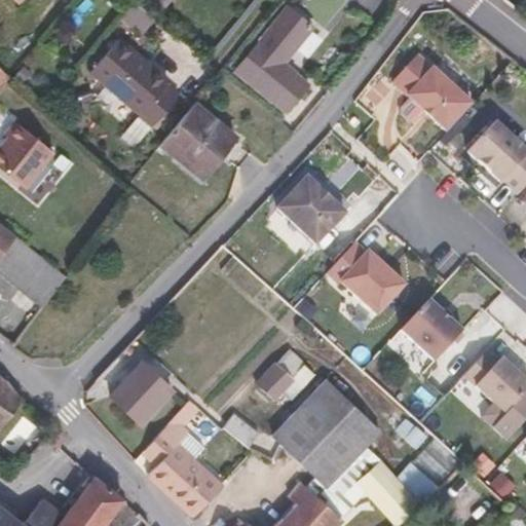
[(138,0),(148,9),(156,0),(138,0)]
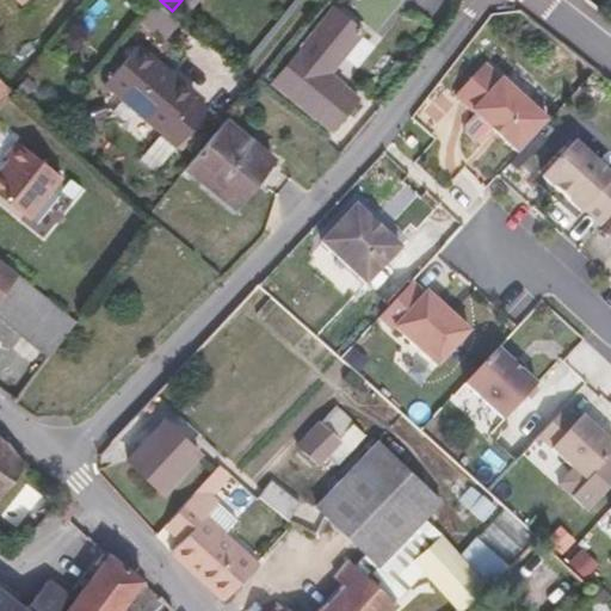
[(181,0),(172,11),(181,20),(198,0),(181,0)]
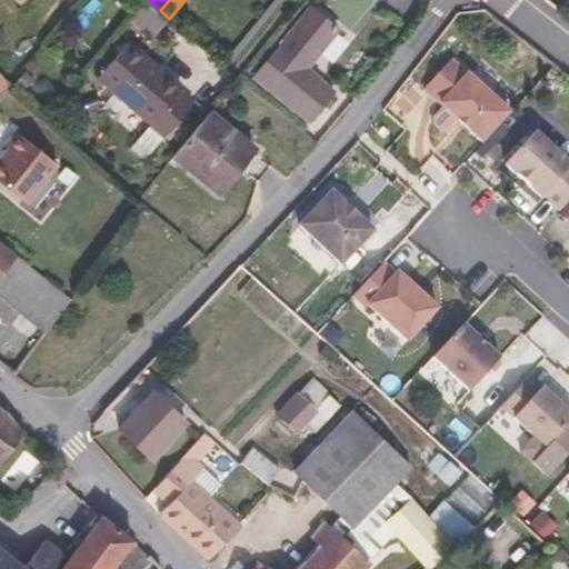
[(255,77),(295,110),(296,109),(310,121),(333,92),(320,81),(321,80),(307,69),(338,29),(311,8),(255,77)]
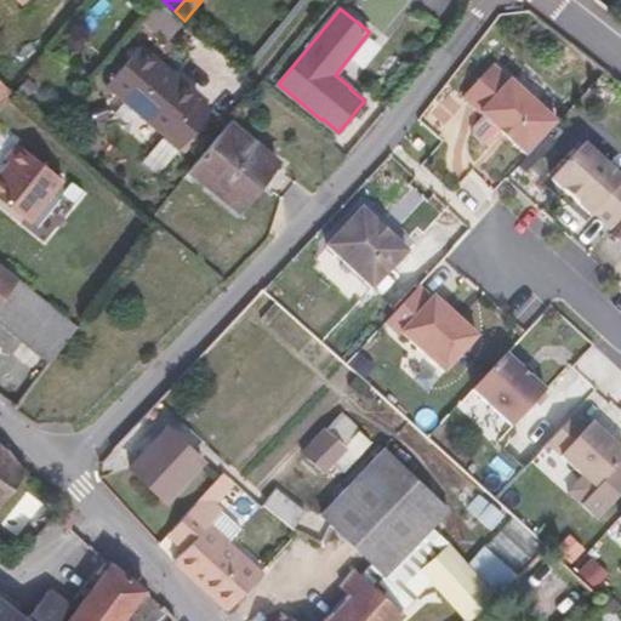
[(163,41),(165,38),(142,17),(140,21),(163,41)]
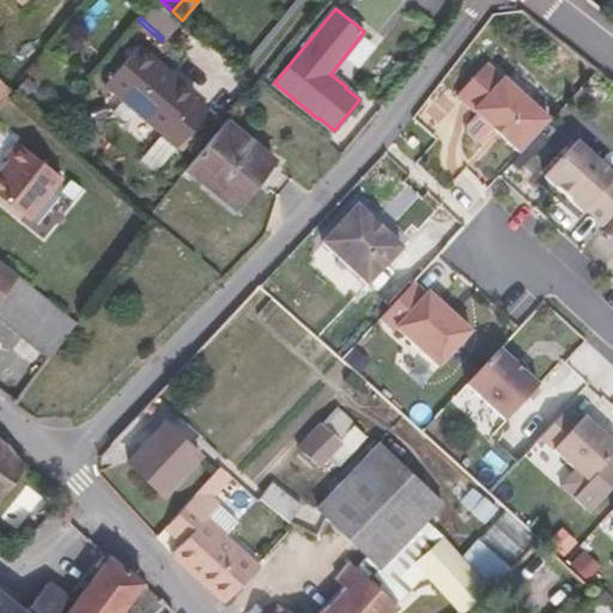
[(162,131),(159,133),(176,147),(207,111),(193,99),(195,95),(138,44),(104,82),(162,131)]
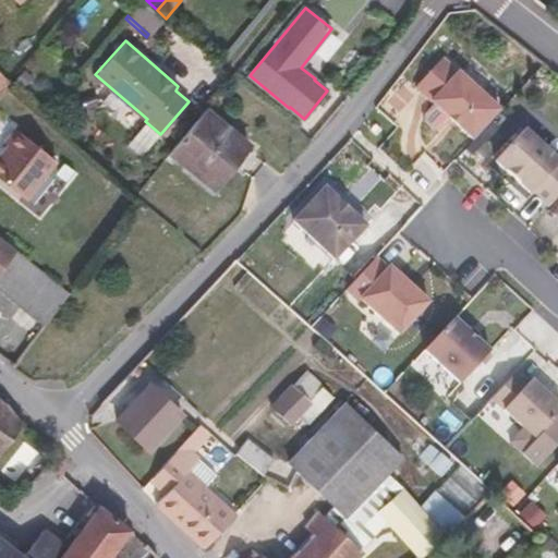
[(446,63),(420,92),(473,141),(499,112),(446,63)]
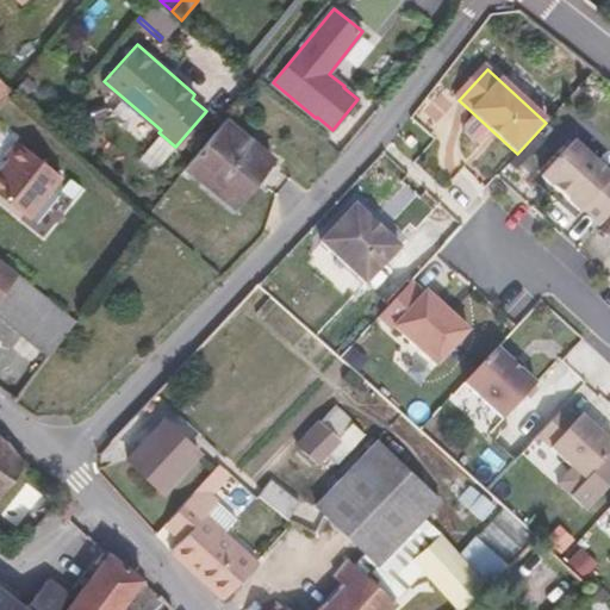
[(0,95),(11,88),(0,75),(0,95)]
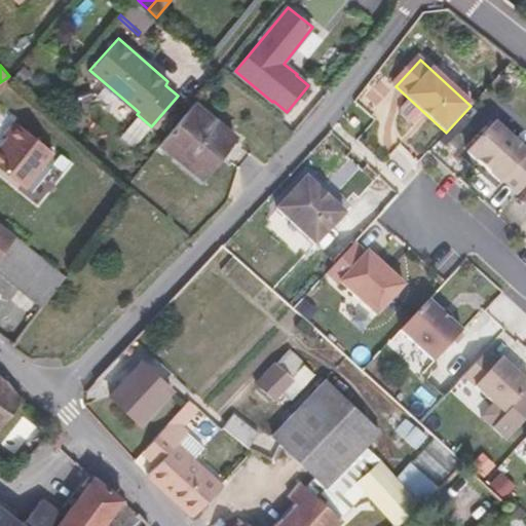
[(235,137),(193,103),(159,144),(201,178),(235,137)]
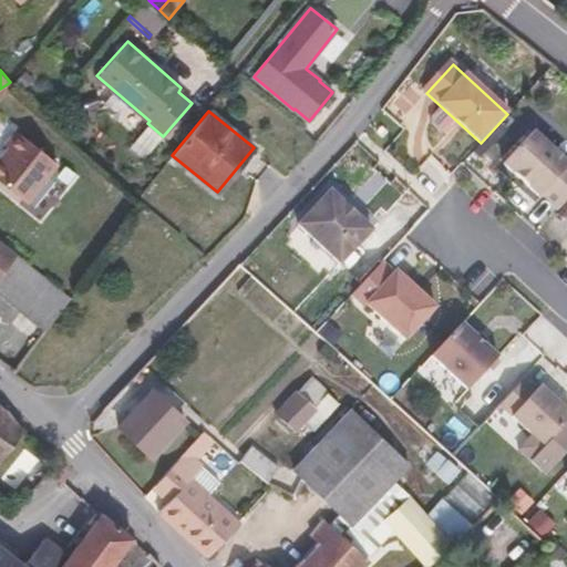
[(55,163),(17,127),(4,141),(8,143),(0,151),(0,178),(22,199),(55,163)]
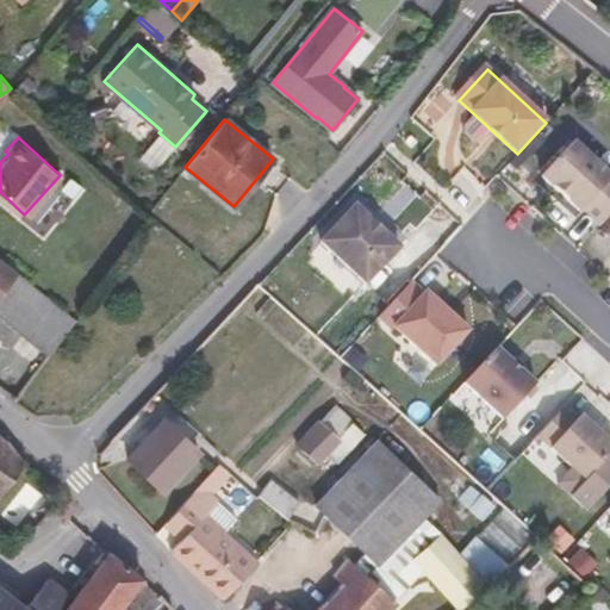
[(609,175),(573,142),(541,178),(580,213),(583,211),(599,228),(609,216),(609,175)]
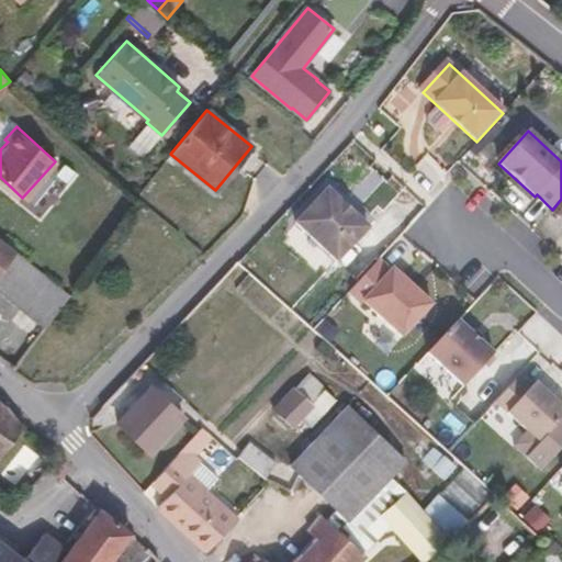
[(367,227),(325,190),(294,224),(336,262),(367,227)]
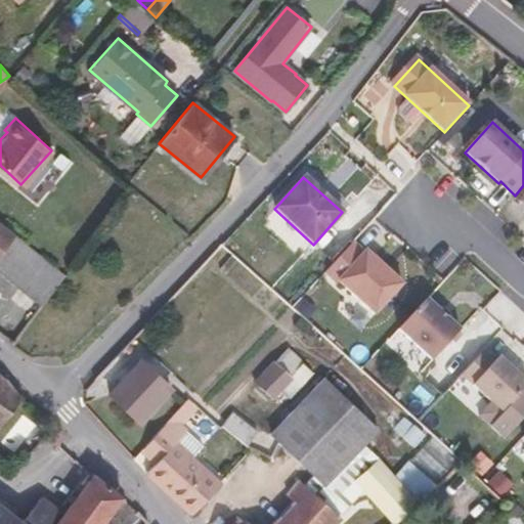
[(0,273),(40,307),(63,275),(0,223),(0,273)]
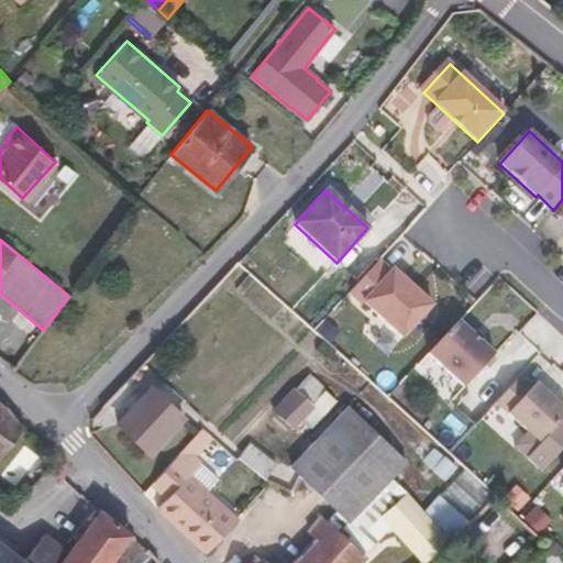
[(390,273),(378,262),(349,294),(362,306),(364,304),(401,339),(432,307),(393,271),(390,273)]
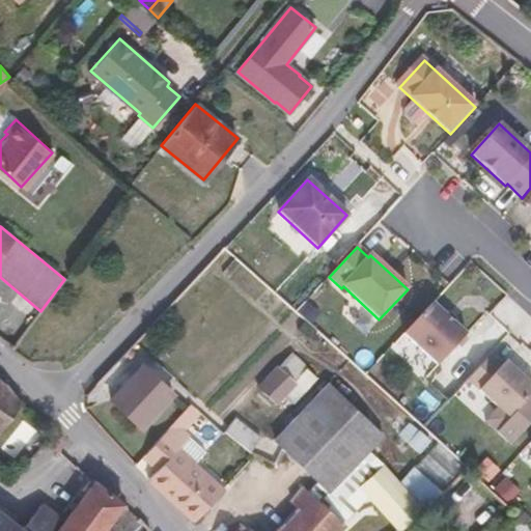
[(444,315),(431,304),(403,335),(438,366),(466,336),(453,325),(444,315)]
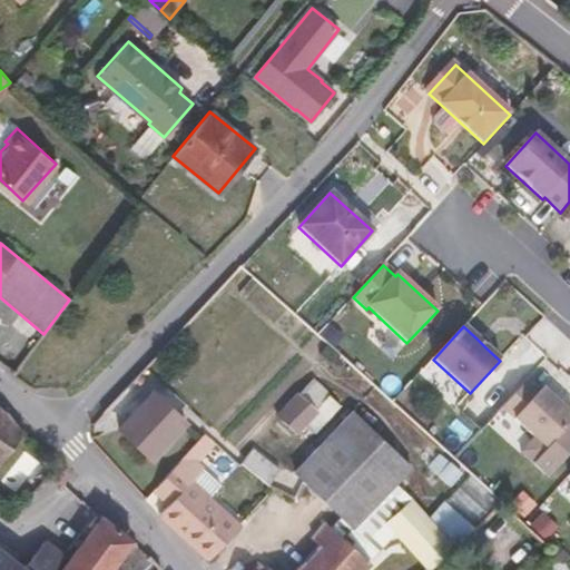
[(482,333),(477,338),(487,349),(492,342),(482,333)]
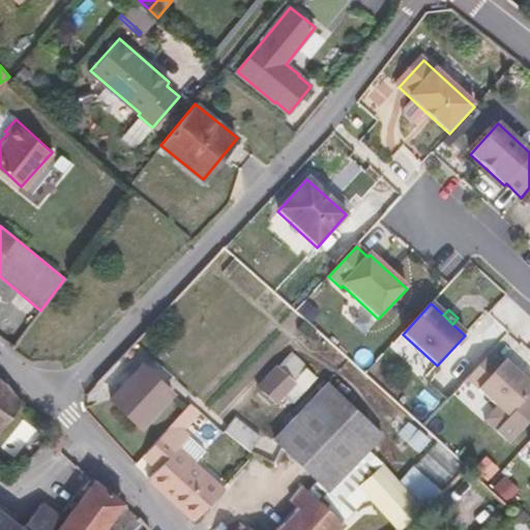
[(291,352),(276,367),(257,387),(275,404),(285,393),(293,402),(316,377),(291,352)]
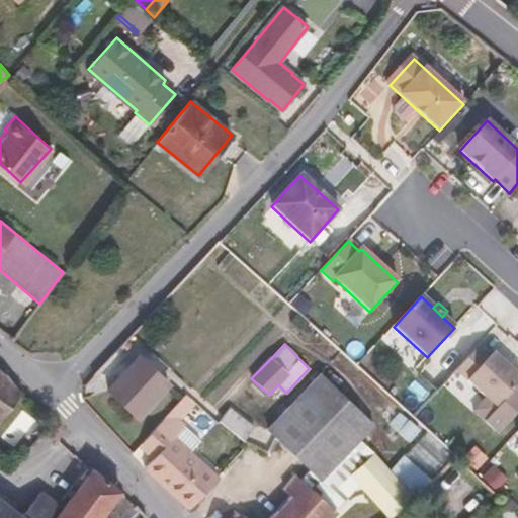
[(395,403),(342,353),(268,430),(311,470),(321,480),(358,441),(395,403)]
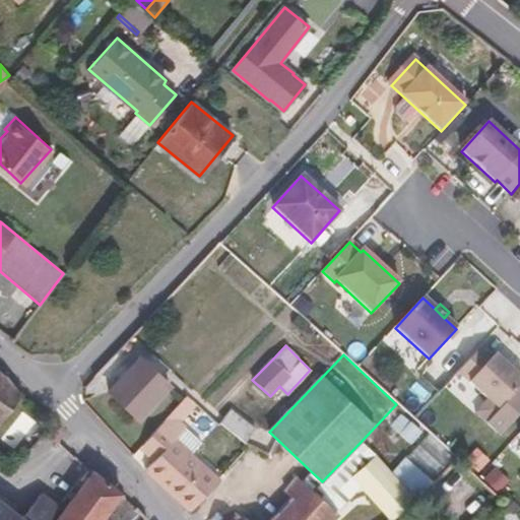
[(496,363),(483,354),(466,379),(512,411),(519,399),(519,371),(501,358),(496,363)]
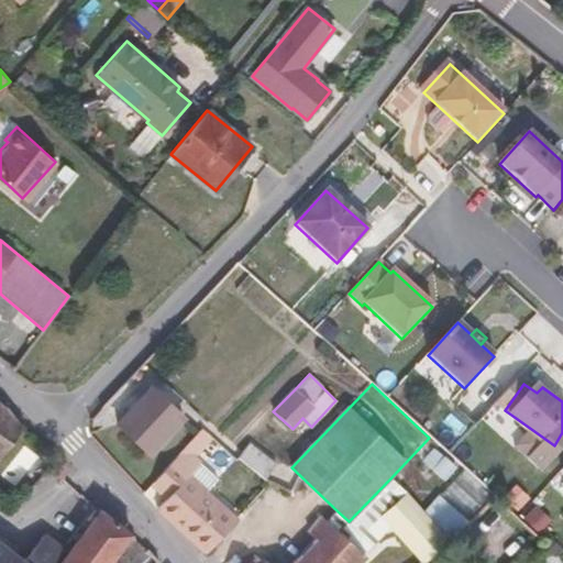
[(152,387),(119,423),(151,453),(185,418),(152,387)]
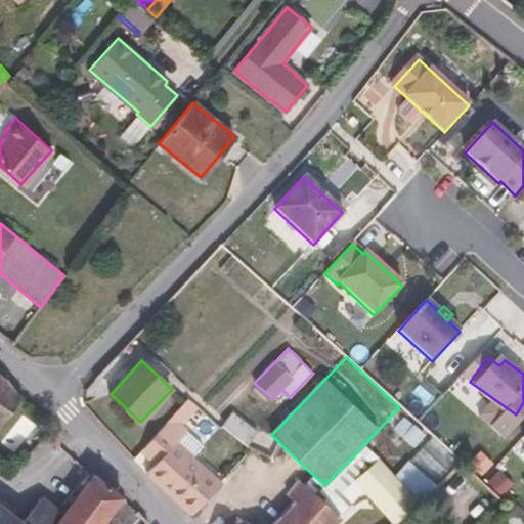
[(0,423),(20,397),(7,379),(0,374),(0,423)]
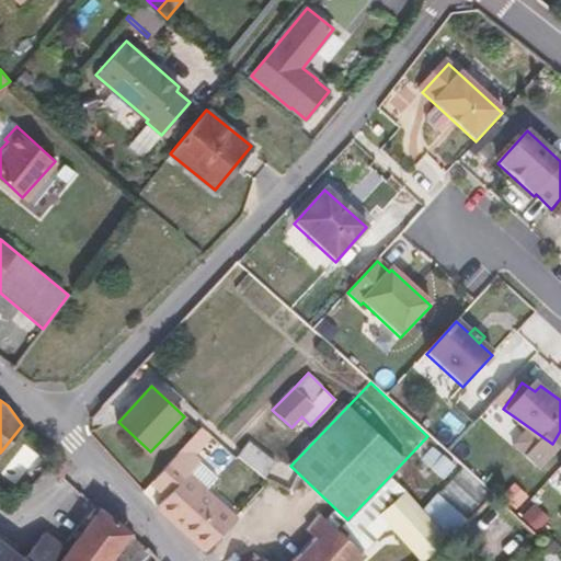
[(205,551),(237,517),(189,474),(201,461),(193,454),(210,435),(202,427),(171,460),(151,483),(165,496),(157,506),(205,551)]
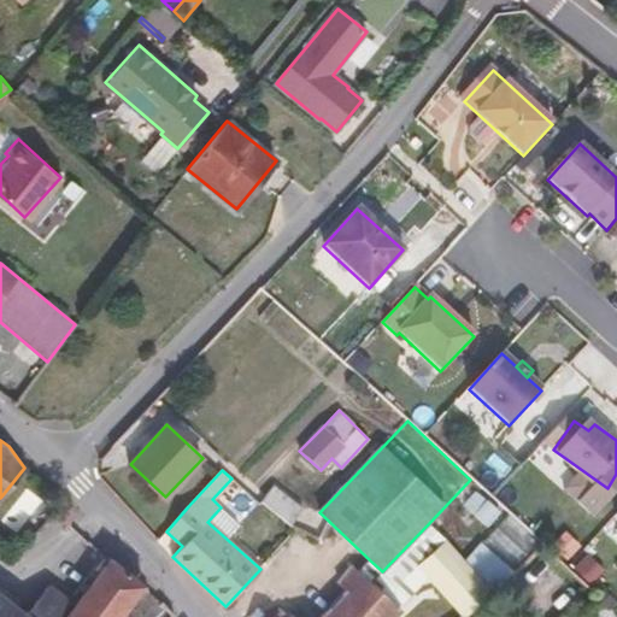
[(262,501),(291,526),(304,509),(274,485),(262,501)]
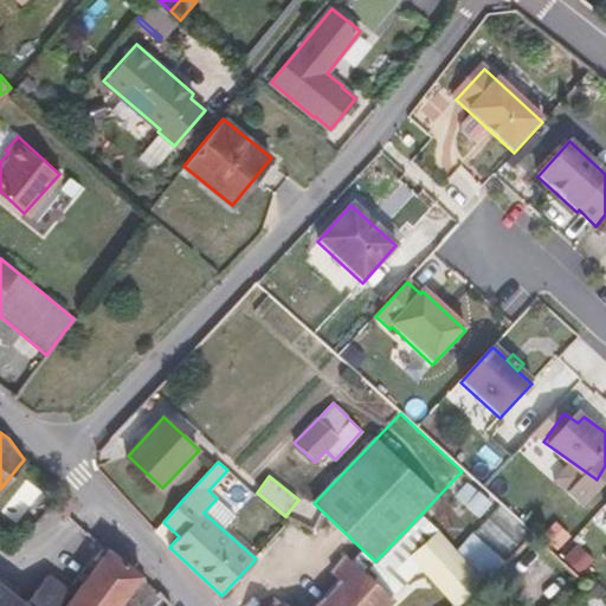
[(469,484),(457,497),(479,517),(491,504),(469,484)]
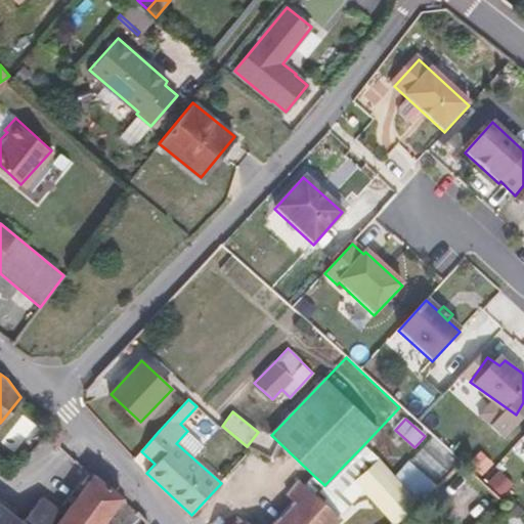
[(435,490),(462,462),(432,434),(394,476),(419,503),(435,490)]
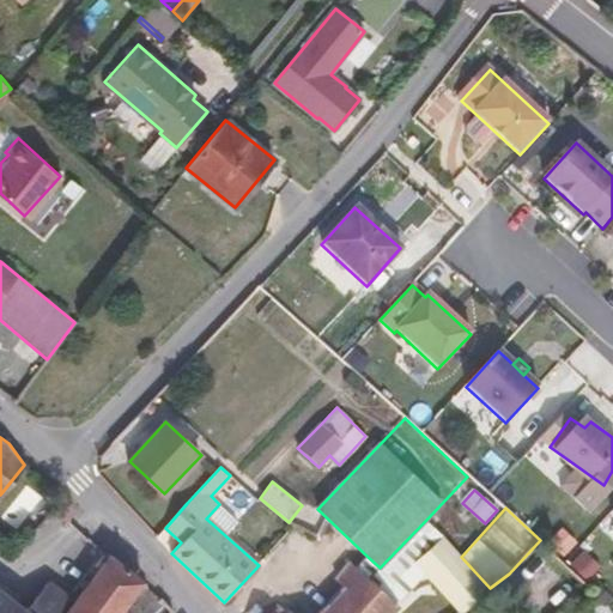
[(368,557),(357,568),(382,590),(416,562),(418,559),(442,539),(435,532),(424,522),(380,568),(368,557)]
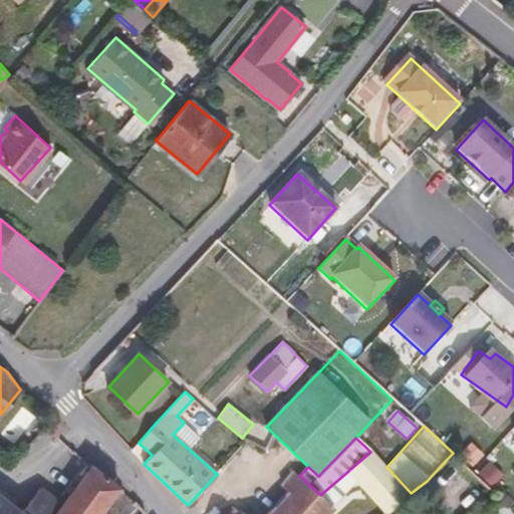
[(386,513),(387,513),(411,493),(387,467),(372,450),(370,452),(350,469),(348,471),(320,495),(299,476),(294,471),(282,485),(290,492),(269,513),(324,513),(334,504),(356,480),(386,513)]
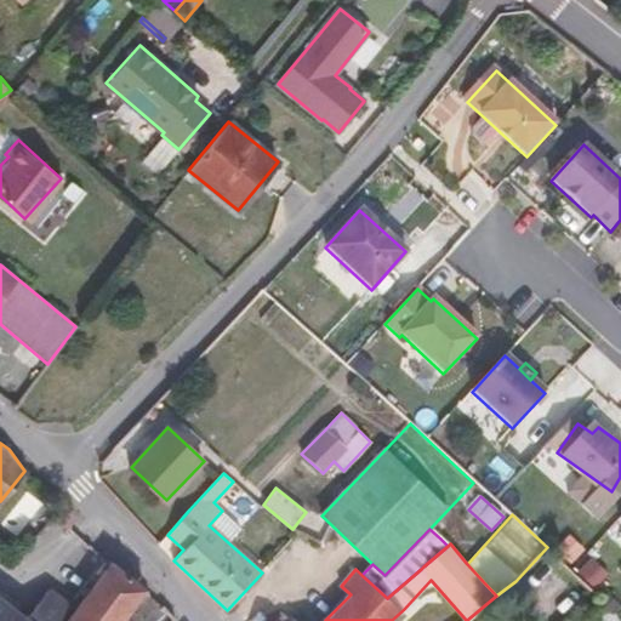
[(120,620),(144,590),(110,563),(67,620),(120,620)]
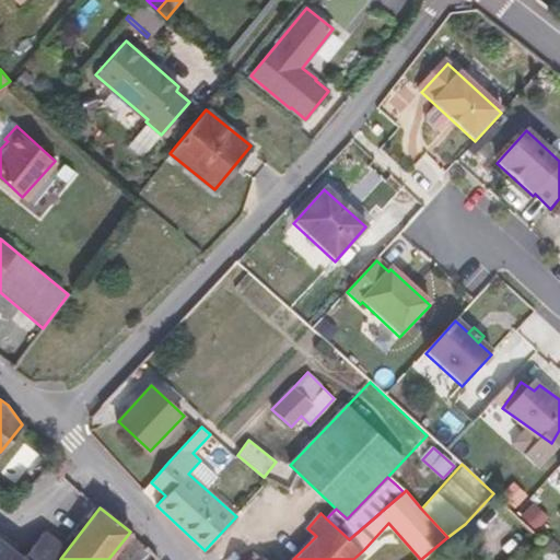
[(0,559),(50,559),(62,544),(45,531),(25,559),(0,539),(0,559)]
